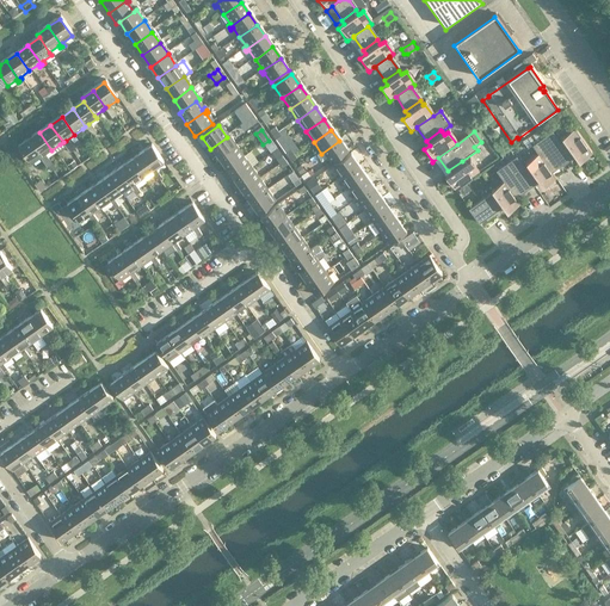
[(560,147),(560,148),(570,162),(574,159),(579,165),(591,156),(575,134),(574,131),(561,141),(562,143),(564,144),(560,147)]
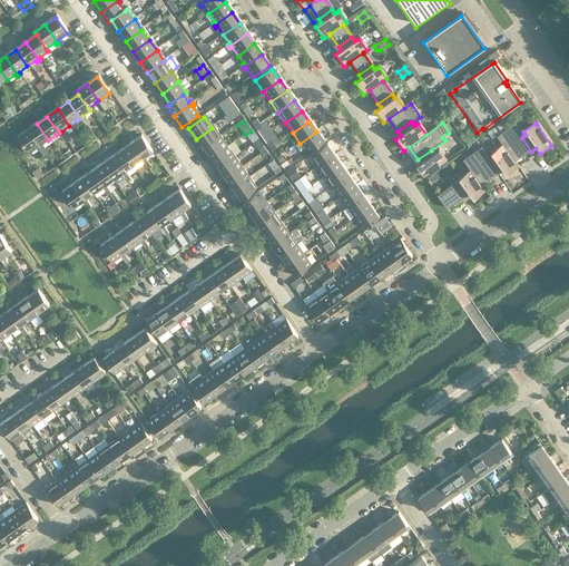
[(48,140),(37,124),(27,132),(38,147),(40,146),(48,140)]
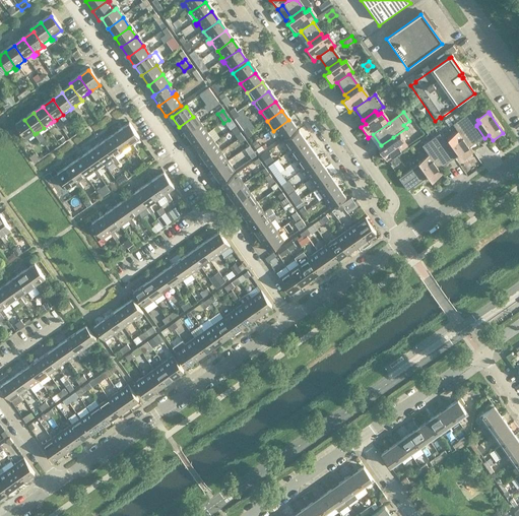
[(458,113),(448,120),(457,134),(468,149),(484,138),(476,126),(476,125),(469,115),(462,119),(458,113)]
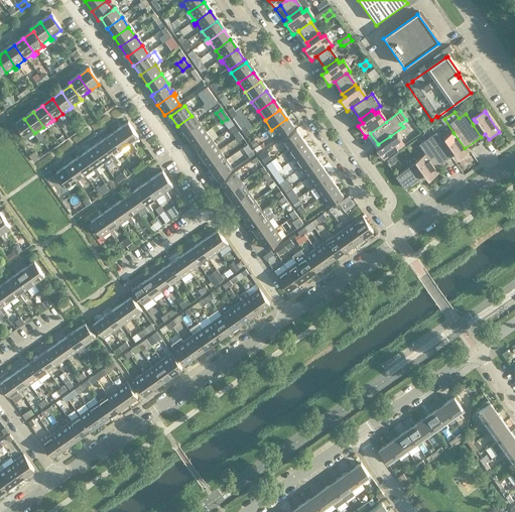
[(199,125),(191,116),(177,126),(183,135),(199,125)]
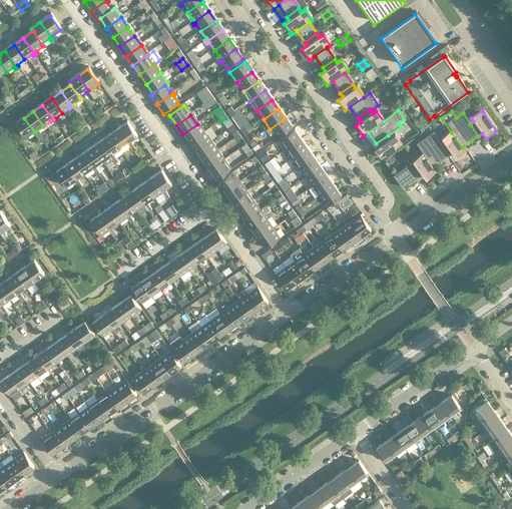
[(34,132),(24,118),(14,125),(24,139),(32,134),(34,132)]
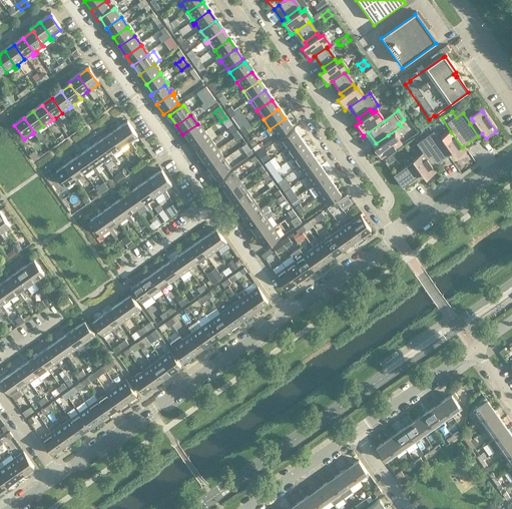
[(225,118),(220,121),(227,131),(231,127),(225,118)]
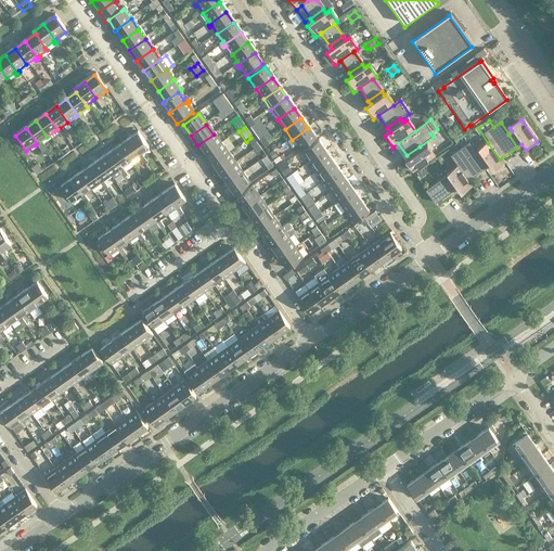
[(316,139),(308,128),(292,140),(299,150),(316,139)]
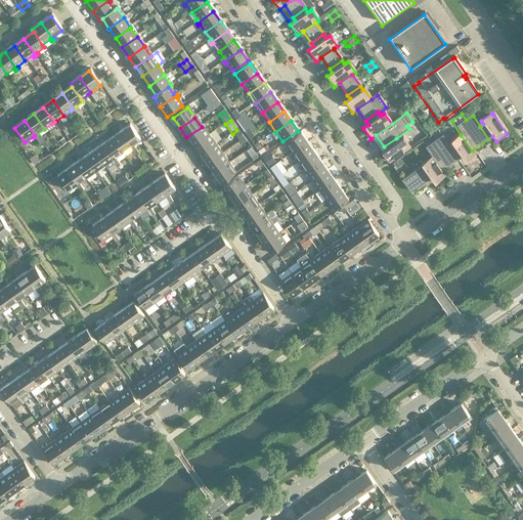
[(139,141),(129,127),(120,133),(130,147),(132,146),(139,141)]
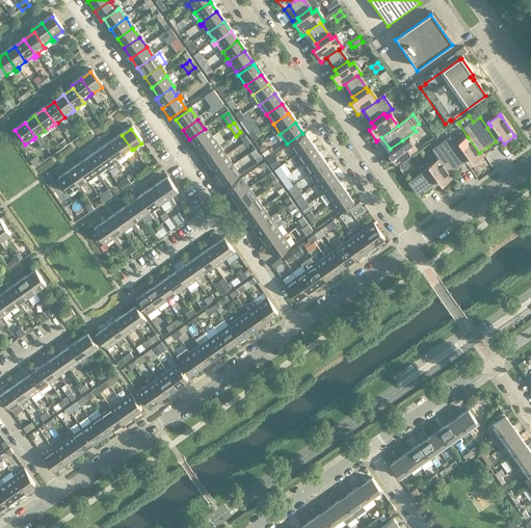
[(211,138),(205,129),(189,139),(196,150),(211,138)]
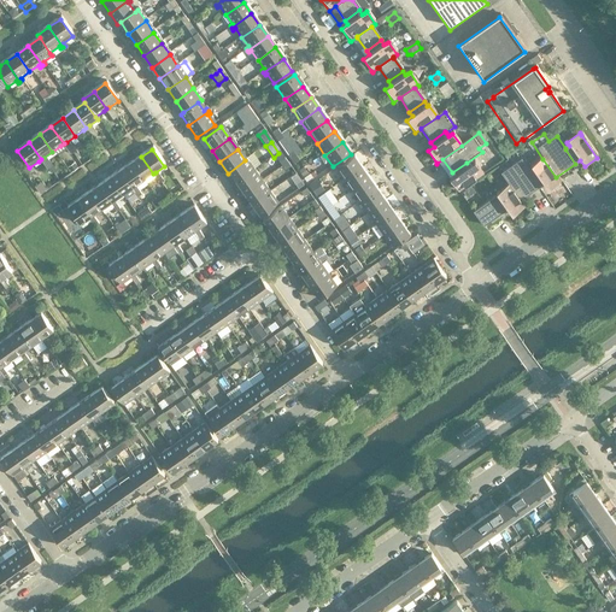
[(153,174),(141,157),(130,164),(142,182),(152,176),(153,174)]
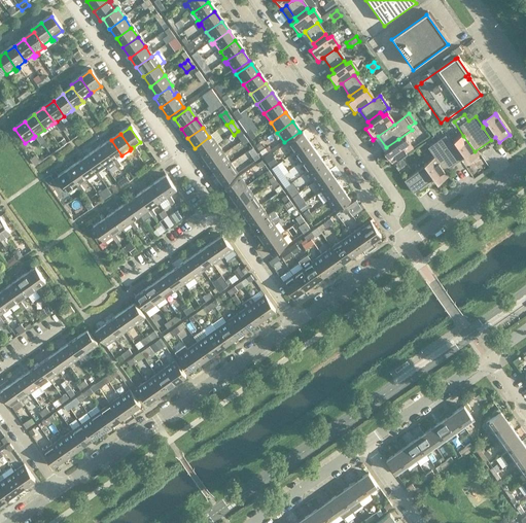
[(286,145),(293,155),(309,145),(302,135),(286,145)]
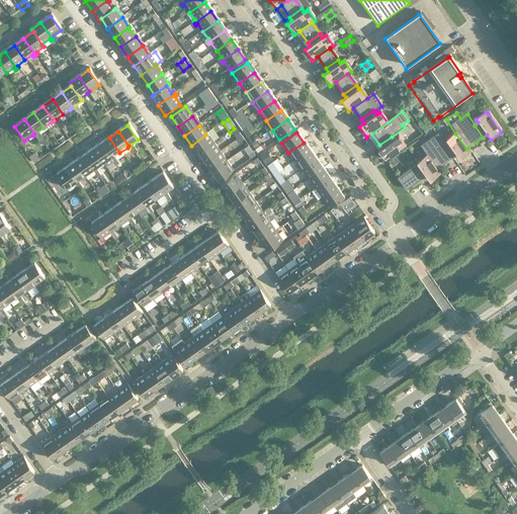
[(444,147),(452,159),(456,156),(459,161),(470,154),(466,149),(455,134),(445,141),(446,143),(447,144),(444,147)]
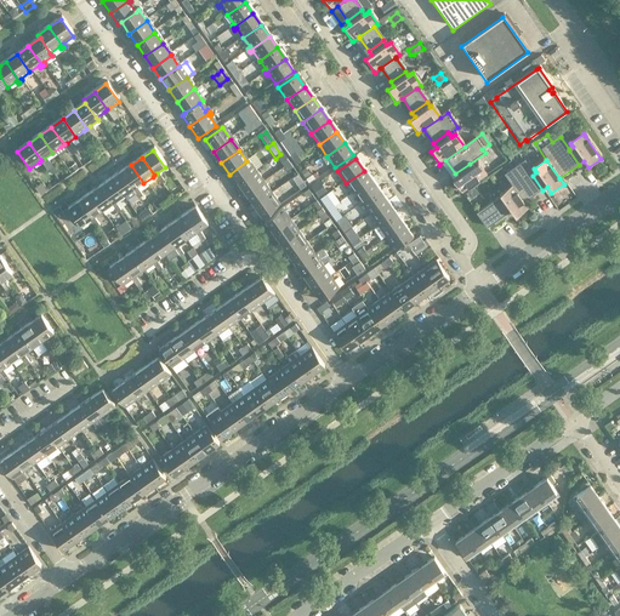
[(255,174),(246,161),(229,175),(237,186),(255,174)]
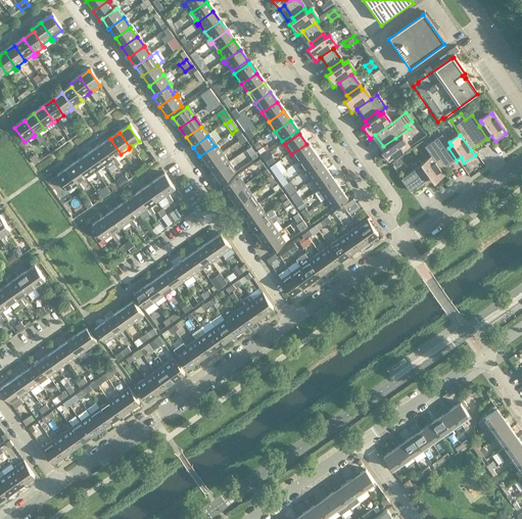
[(441,137),(424,149),(430,158),(440,172),(457,160),(448,148),(441,137)]
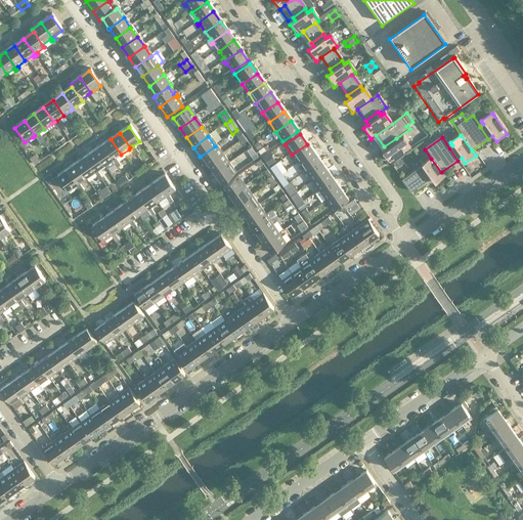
[(387,150),(381,154),(389,165),(408,152),(410,149),(402,139),(400,140),(399,141),(396,138),(384,146),(387,150)]
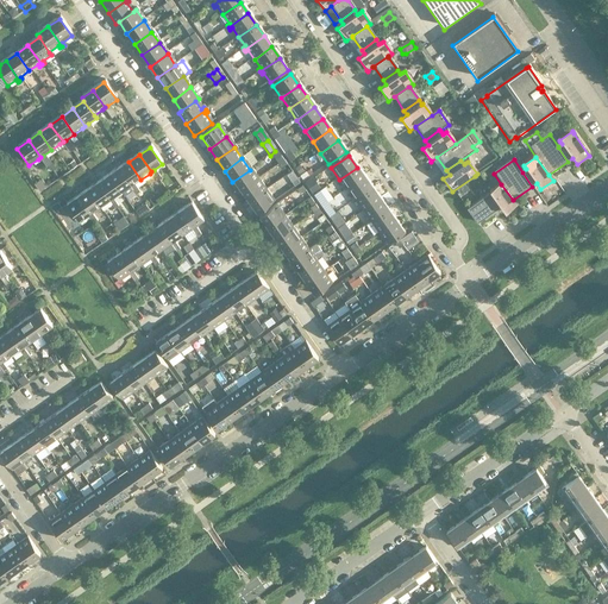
[(140,180),(129,162),(118,170),(130,187),(132,186),(140,180)]
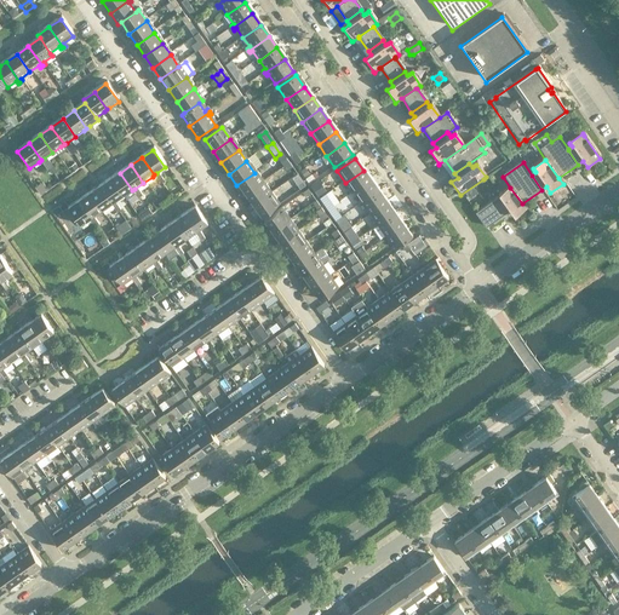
[(371,182),(364,171),(345,183),(354,194),(371,182)]
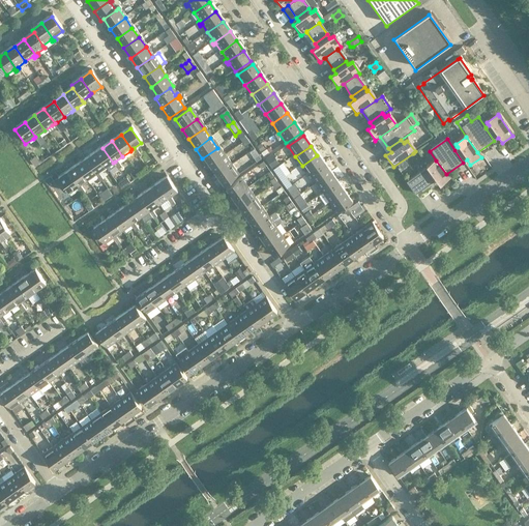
[(103,148),(94,154),(105,169),(107,173),(115,168),(112,164),(113,163),(103,148)]
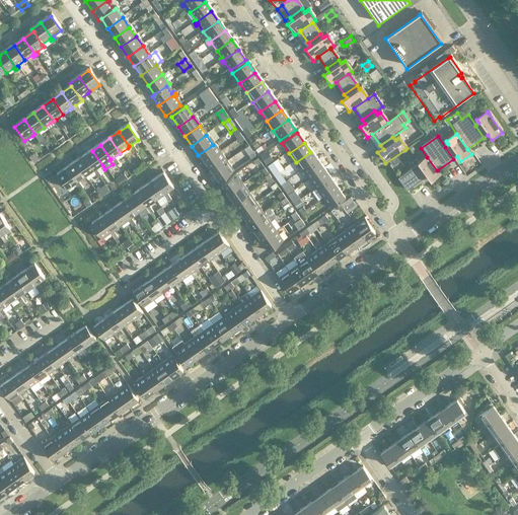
[(219,154),(213,145),(198,155),(205,164),(219,154)]
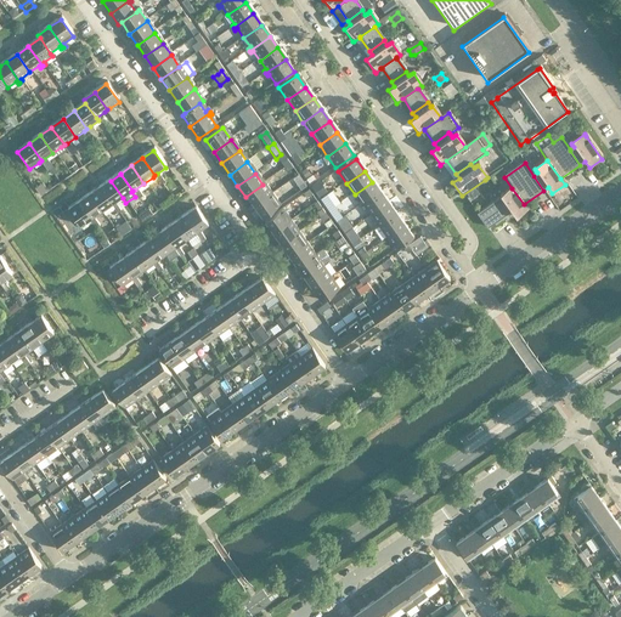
[(123,198),(111,181),(100,188),(112,205),(113,204),(123,198)]
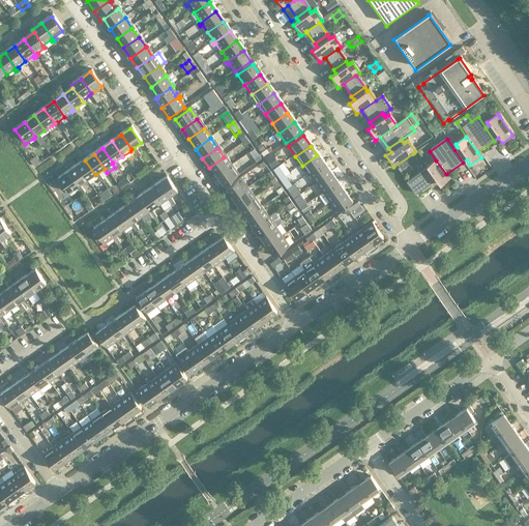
[(324,165),(317,155),(302,166),(309,176),(324,165)]
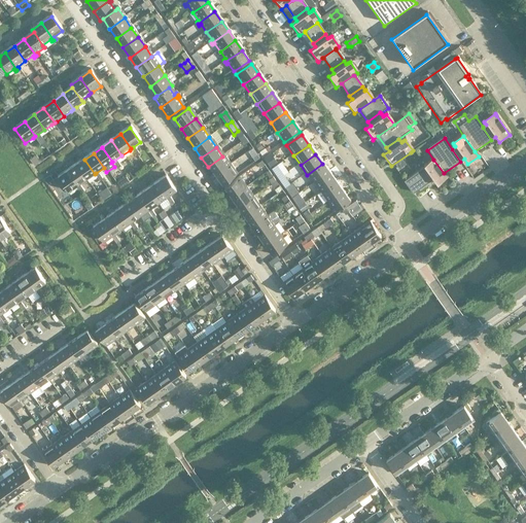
[(230,166),(222,157),(208,167),(214,177),(230,166)]
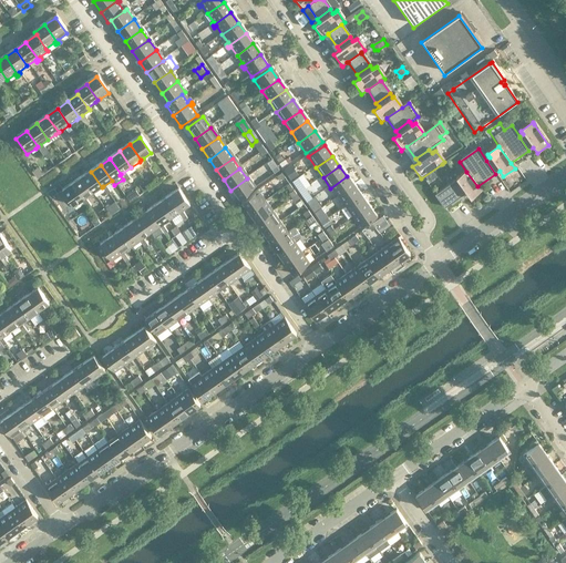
[(291,169),(284,174),(290,183),(297,177),(291,169)]
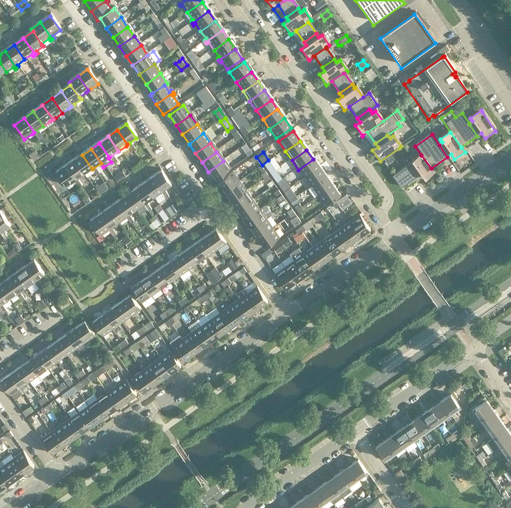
[(92,169),(82,155),(73,161),(83,176),(90,170),(92,169)]
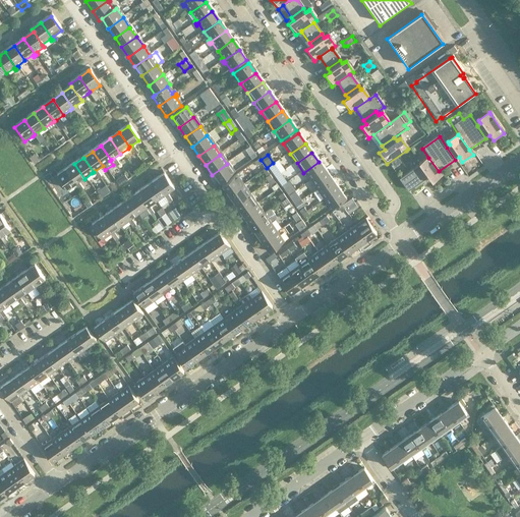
[(419,167),(416,169),(424,181),(428,179),(431,184),(442,177),(443,176),(439,171),(428,158),(418,165),(419,167)]
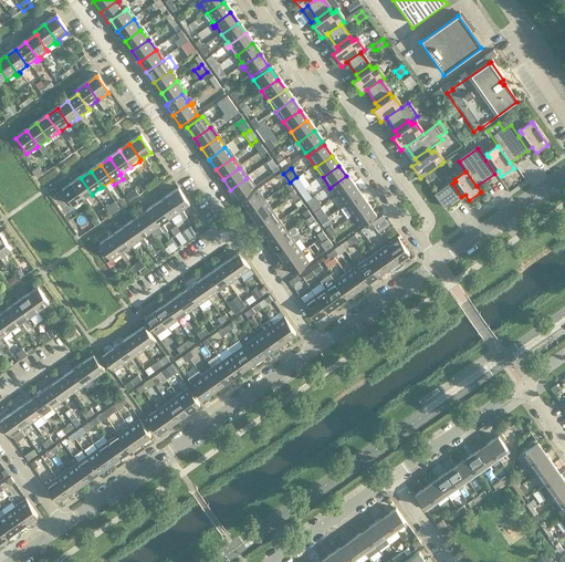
[(424,179),(427,185),(435,179),(431,174),(424,179)]
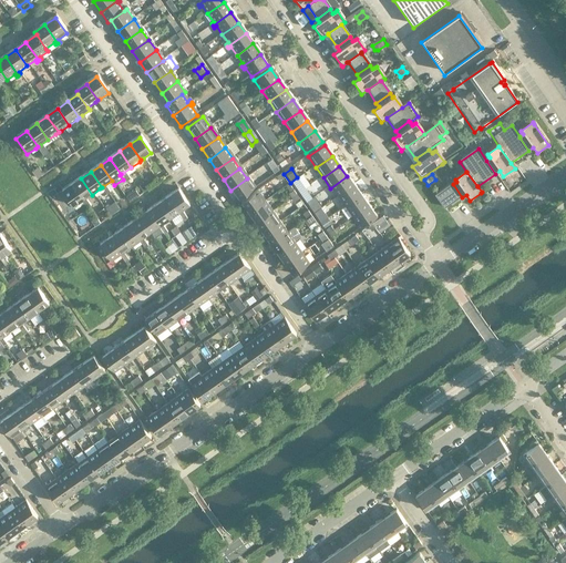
[(353,187),(347,176),(330,188),(338,198),(353,187)]
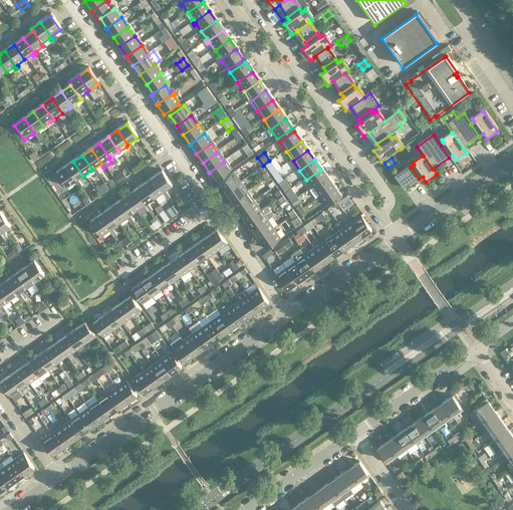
[(83,177),(73,162),(64,168),(74,183),(76,182),(83,177)]
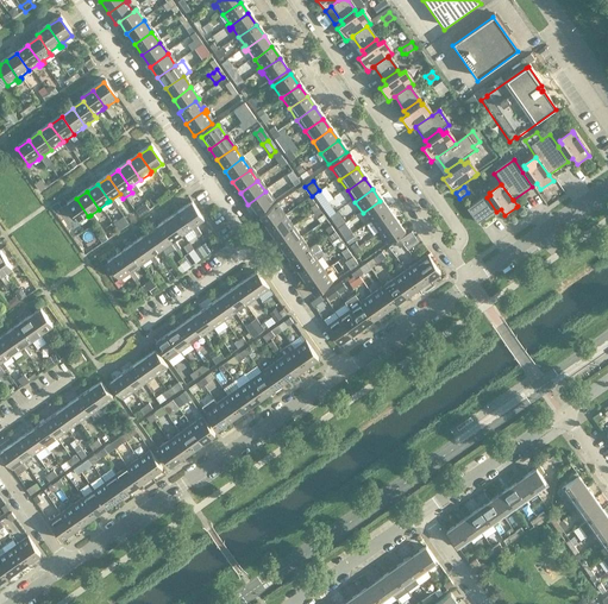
[(274,203),(265,192),(248,205),(256,215),(274,203)]
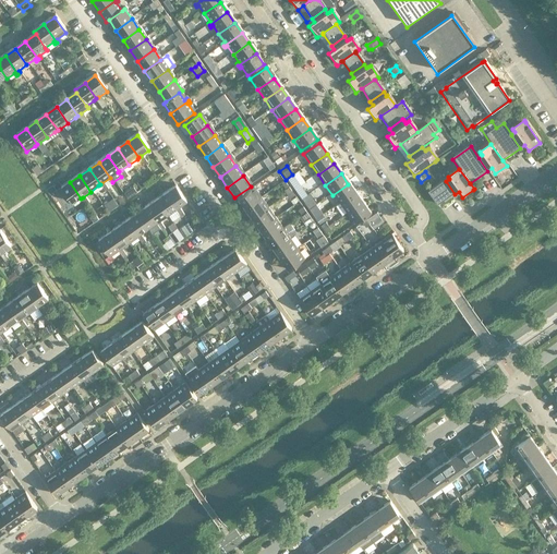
[(292,178),(287,182),(294,192),(299,188),(292,178)]
